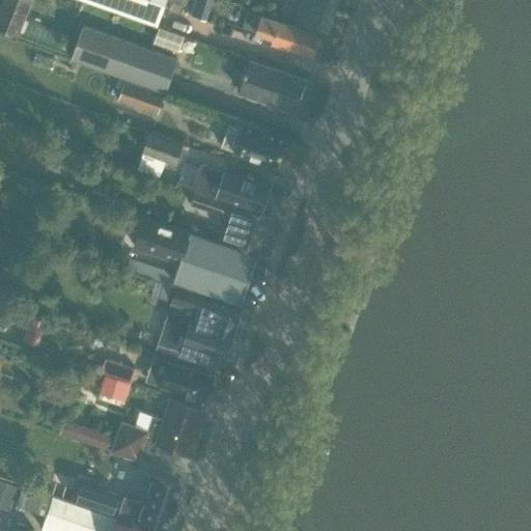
[(32,0),(3,0),(0,9),(0,29),(19,37),(32,0)]
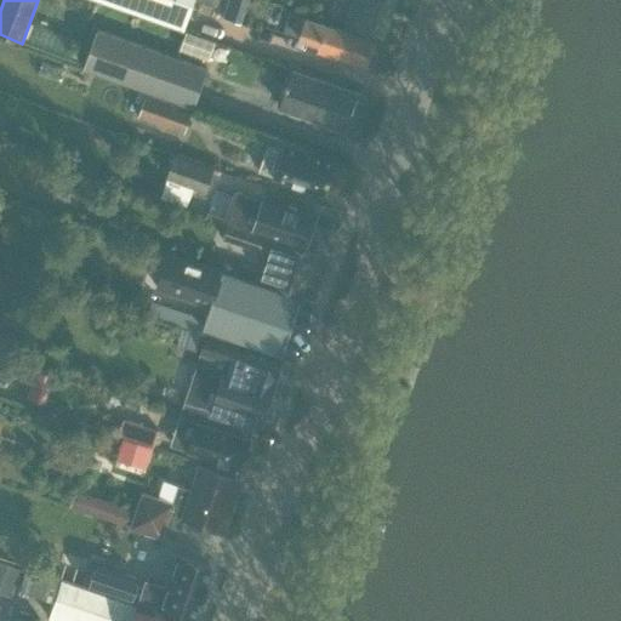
[(108,0),(184,28),(194,0),(201,0),(218,6),(220,0),(108,0)]
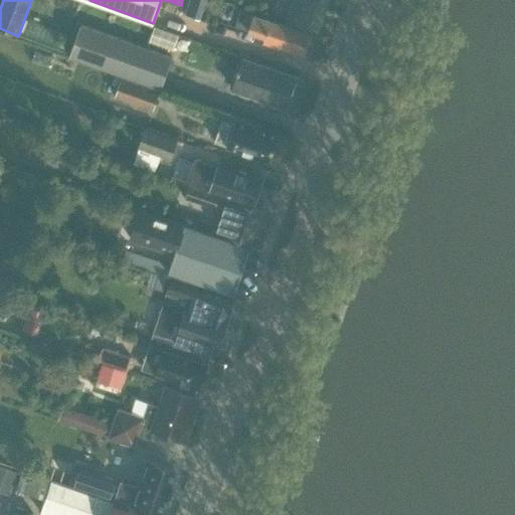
[(293,0),(286,22),(319,32),(329,0),(293,0)]
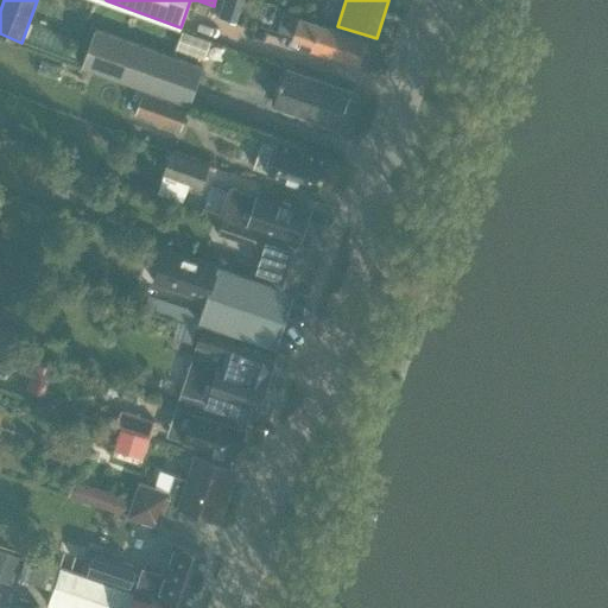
[(222,6),(219,16),(234,21),(238,11),(222,6)]
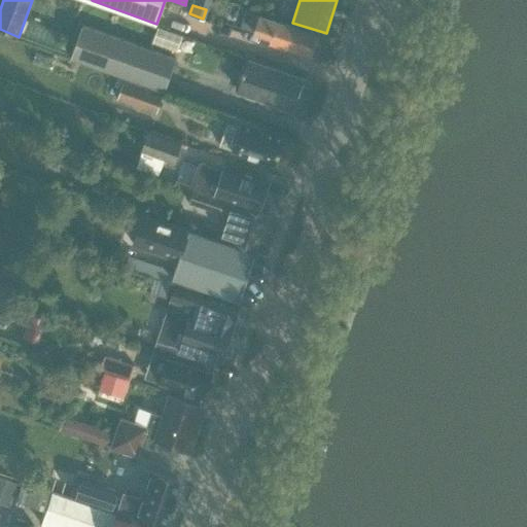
[(273,33),(271,40),(313,54),(319,34),(248,11),(244,24),(273,33)]
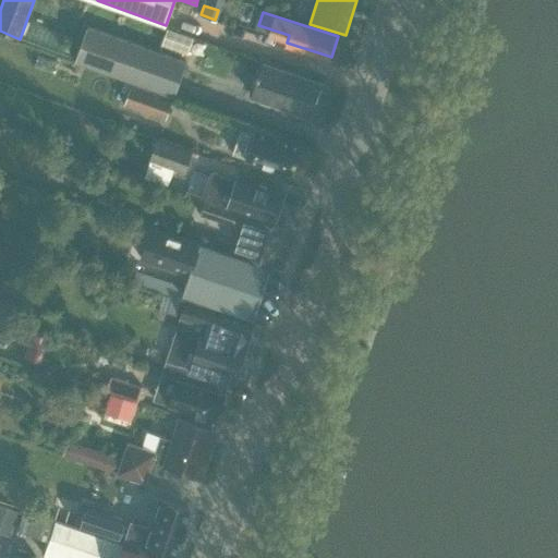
[(75,62),(122,79),(174,97),(186,61),(88,25),(75,62)]
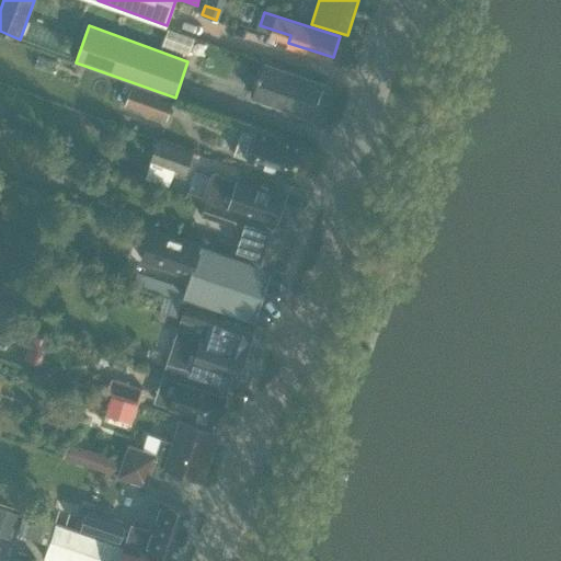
[(169,27),(163,45),(189,54),(195,37),(169,27)]
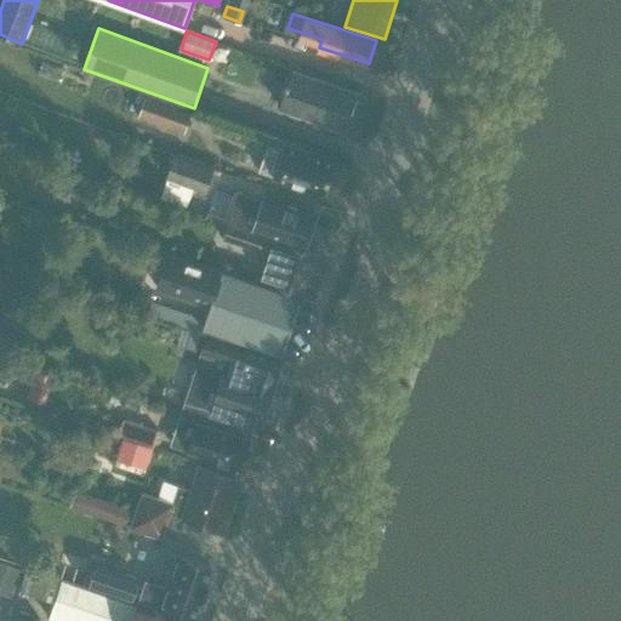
[(294,70),(281,107),(342,129),(355,91),(294,70)]
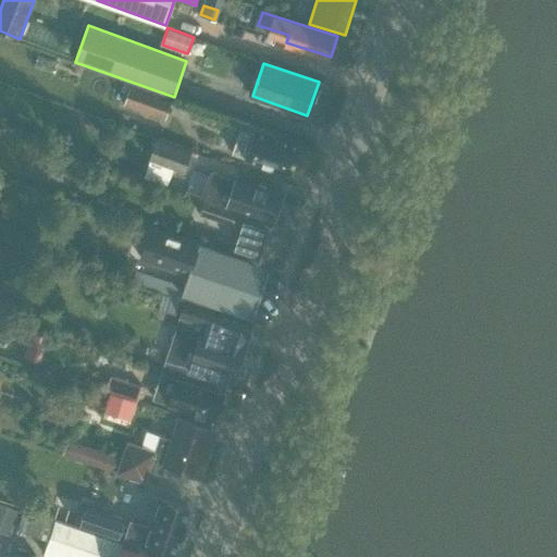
[(132,84),(125,103),(165,118),(173,99),(132,84)]
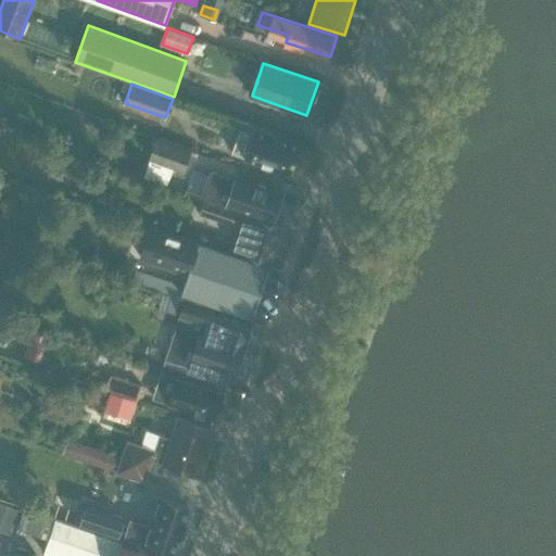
[(80,114),(76,128),(95,135),(98,121),(80,114)]
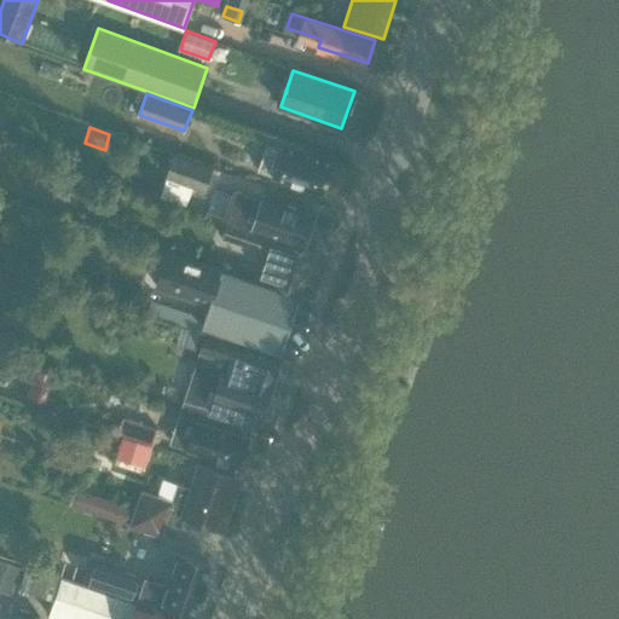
[(333,160),(271,138),(260,171),(322,192),(322,194),(323,194),(335,160),(334,158),(333,160)]
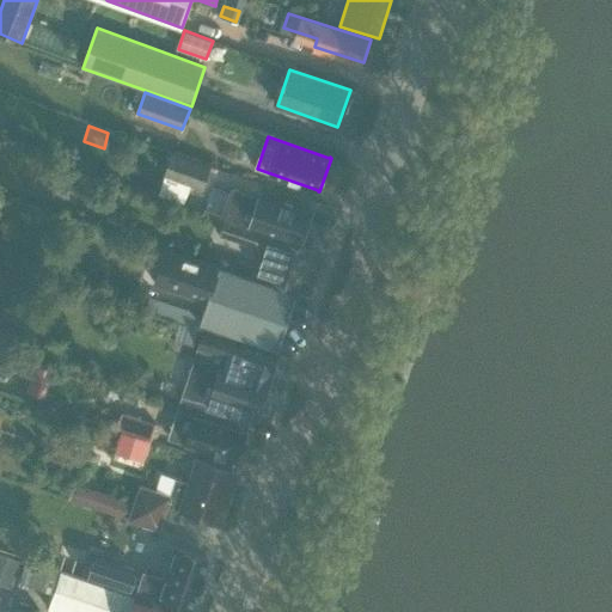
[(167,176),(191,184),(194,185),(203,188),(212,165),(176,152),(167,175),(167,176)]
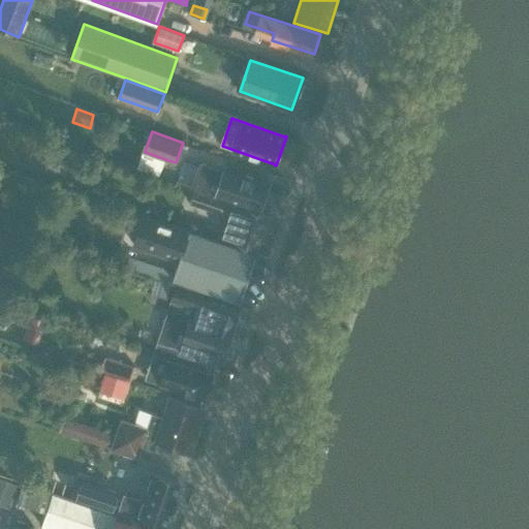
[(145,152),(138,168),(161,177),(167,160),(165,159),(145,152)]
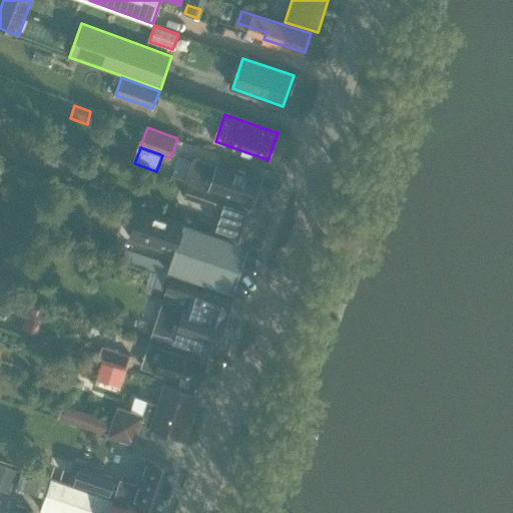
[(192,160),(185,180),(189,181),(210,188),(220,191),(253,203),(263,178),(218,164),(218,165),(196,158),(192,160)]
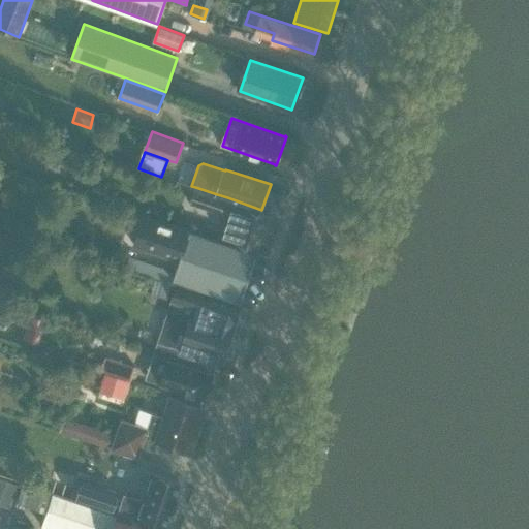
[(195,187),(189,204),(221,214),(226,197),(217,194),(195,187)]
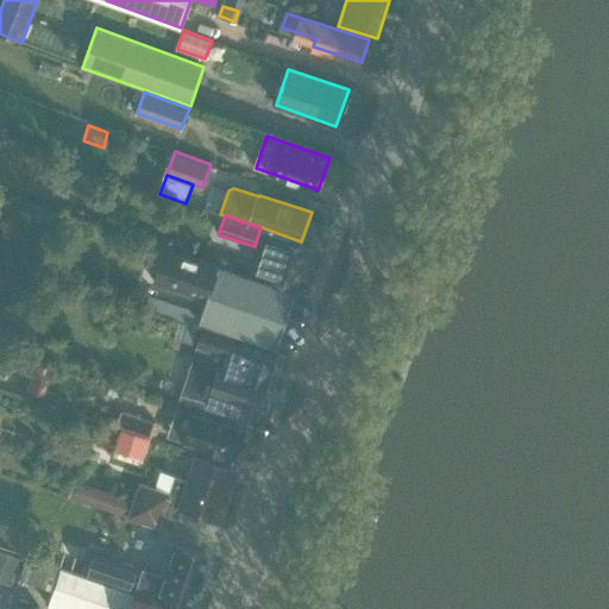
[(270,236),(257,274),(297,287),(309,249),(270,236)]
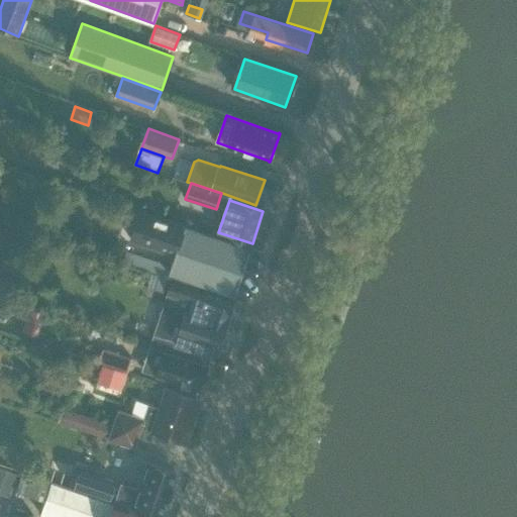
[(169,277),(171,272),(235,294),(251,247),(141,211),(132,239),(177,254),(173,267),(127,251),(124,262),(169,277)]
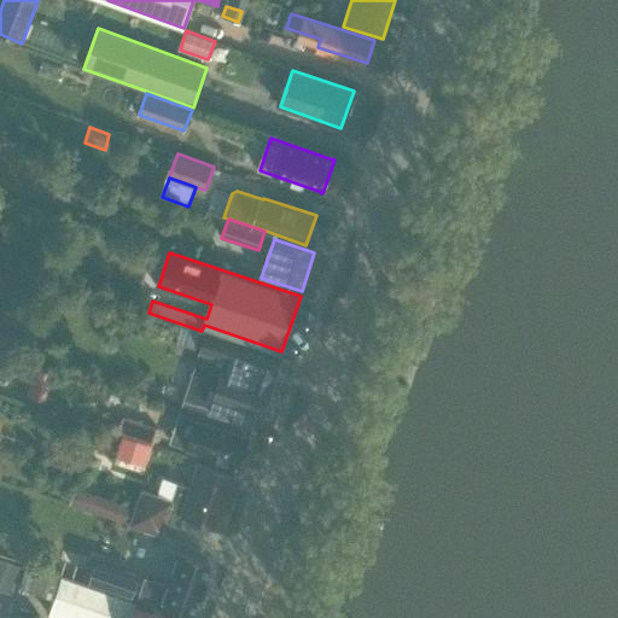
[(200,349),(180,412),(250,436),(255,421),(258,423),(280,356),(205,331),(204,332),(199,348),(200,349)]
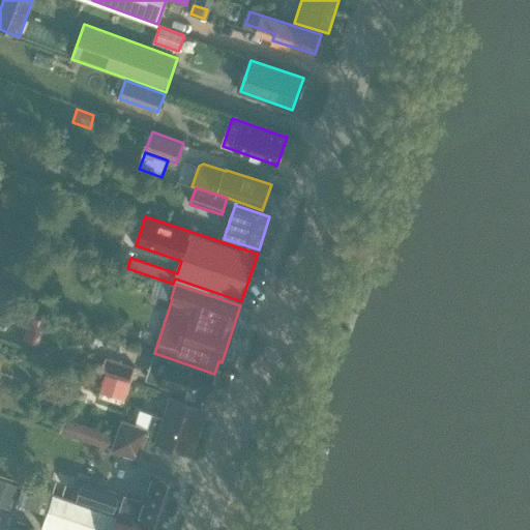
[(32,316),(28,327),(42,332),(46,321),(32,316)]
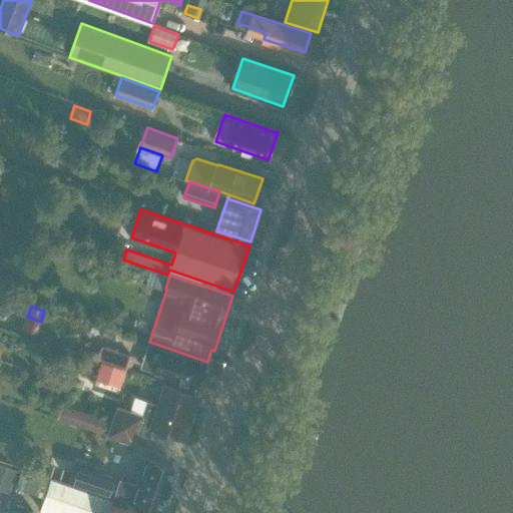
[(130,355),(102,345),(98,358),(103,361),(123,367),(132,370),(136,358),(130,355)]
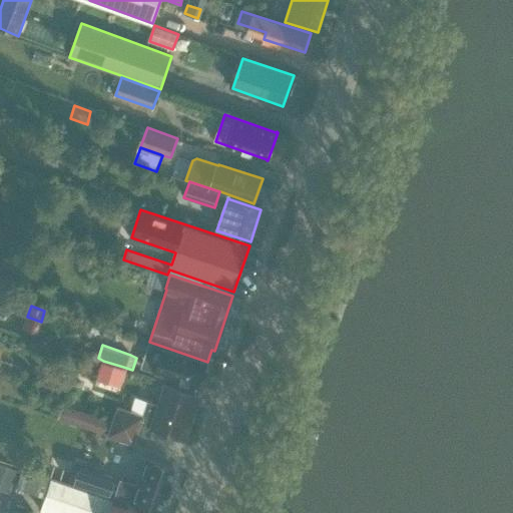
[(203,375),(206,374),(208,369),(206,366),(207,364),(163,349),(156,371),(198,385),(200,377),(202,378),(203,375)]
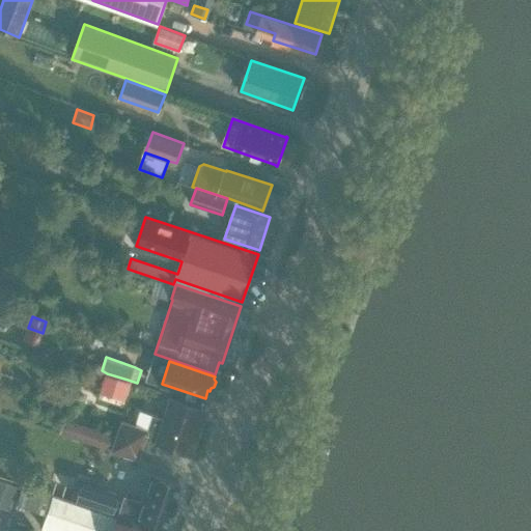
[(123,395),(128,380),(107,373),(102,388),(123,395)]
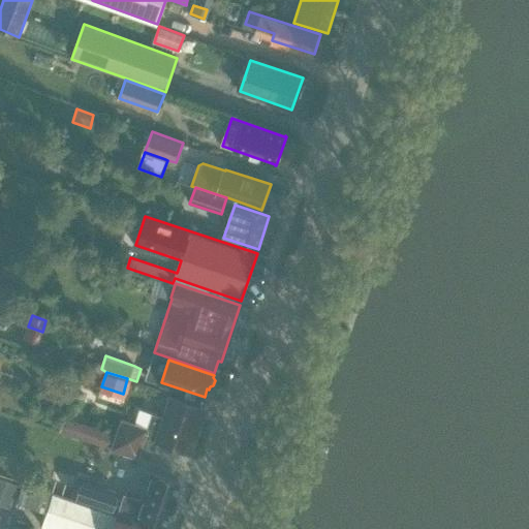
[(62,427),(61,431),(113,448),(137,457),(142,446),(154,450),(157,441),(158,441),(191,452),(206,408),(170,396),(164,416),(152,413),(139,409),(134,424),(122,419),(117,435),(65,418),(62,427)]
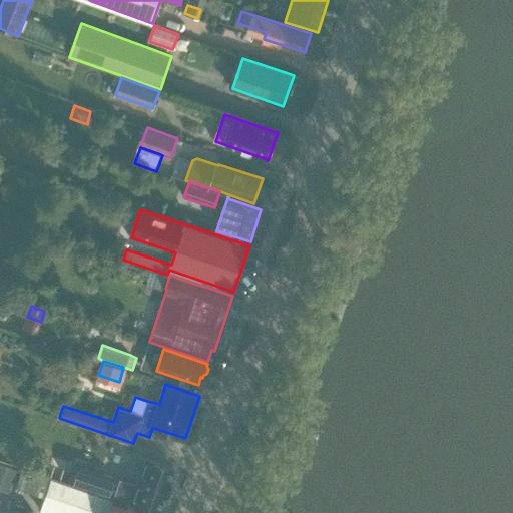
[(119,479),(113,496),(159,510),(174,468),(144,458),(135,484),(119,479)]
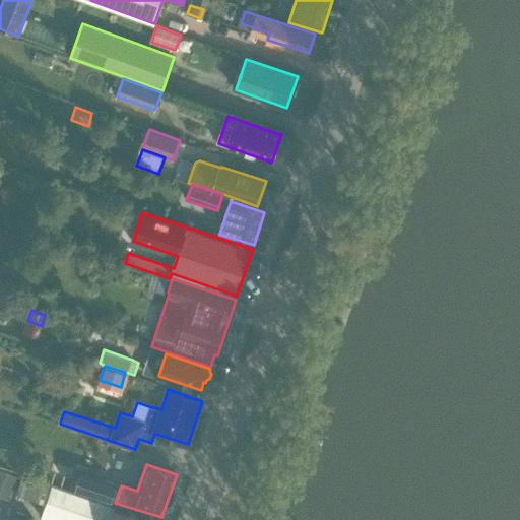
[(0,470),(0,489),(8,492),(14,476),(0,470)]
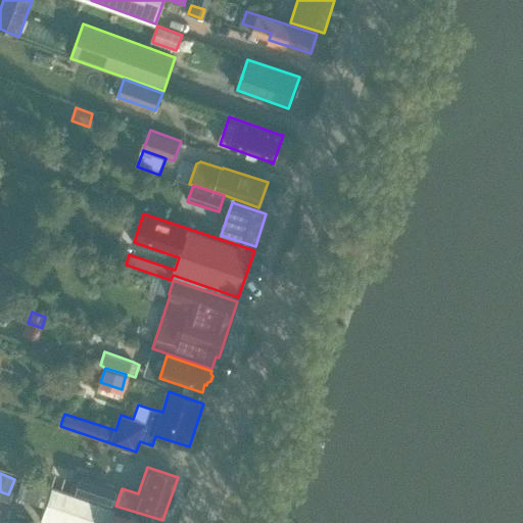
[(122,488),(80,473),(73,492),(115,507),(115,506),(122,488)]
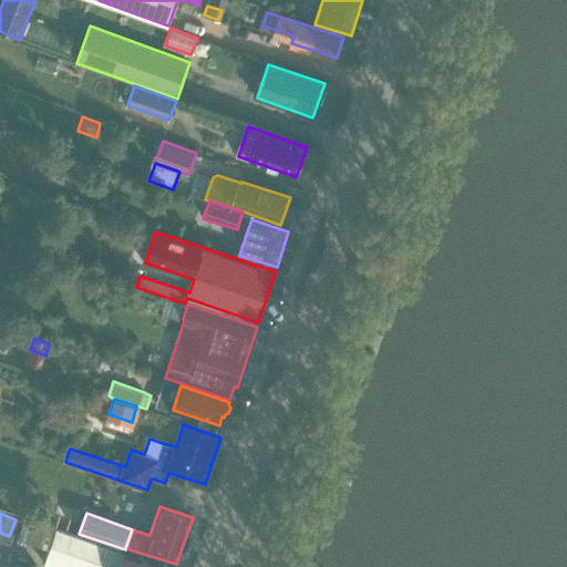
[(167,566),(124,553),(125,549),(79,534),(79,536),(50,525),(24,517),(17,538),(48,549),(43,564),(51,566),(167,566)]
